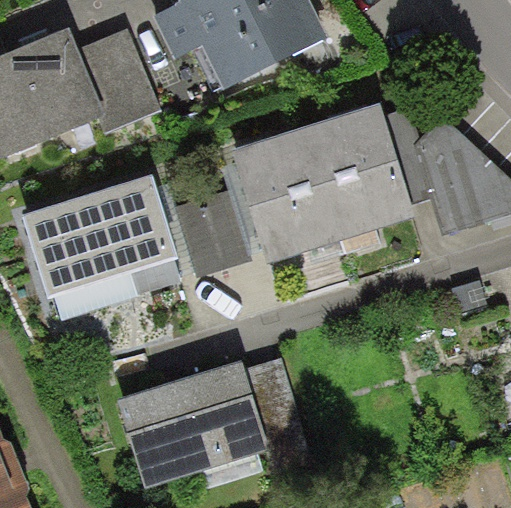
[(178,0),(180,3),(154,15),(176,58),(203,45),(224,87),(329,36),(311,0),(178,0)]
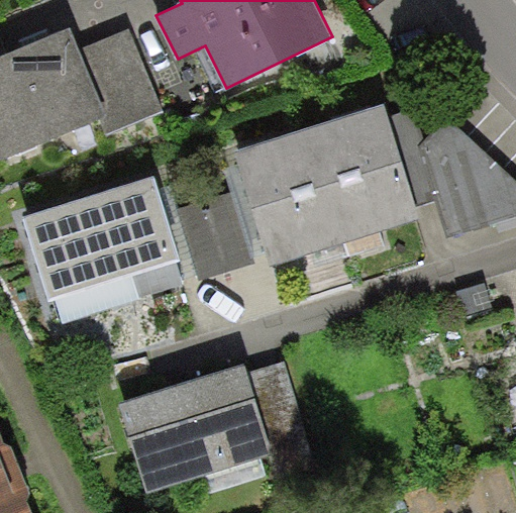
[(128,27),(79,47),(106,113),(97,117),(104,134),(163,110),(128,27)]
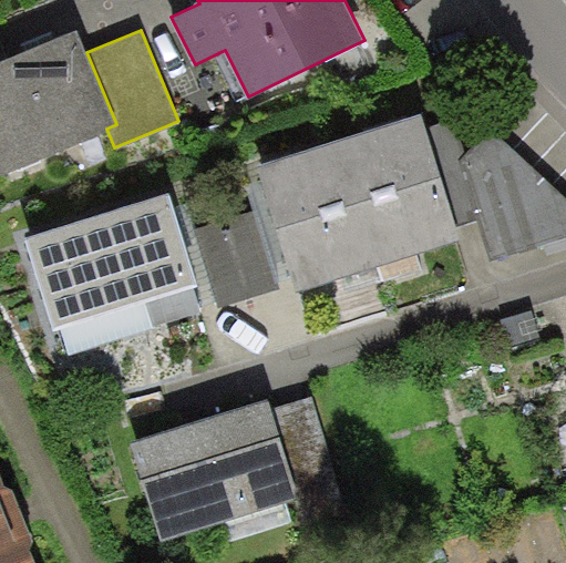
[(0,175),(106,129),(116,124),(86,52),(76,31),(0,63),(0,175)]
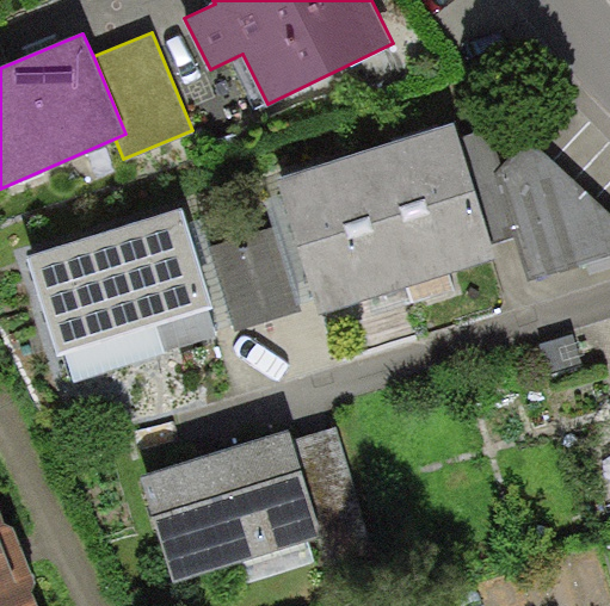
[(454,122),(365,149),(408,286),(495,259),(454,122)]
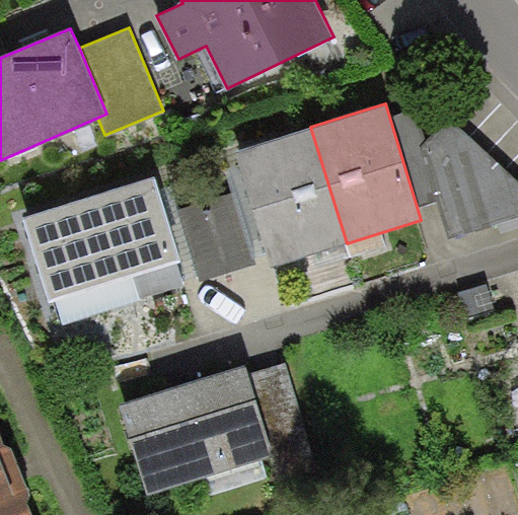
[(271,267),(347,243),(310,127),(234,150),(271,267)]
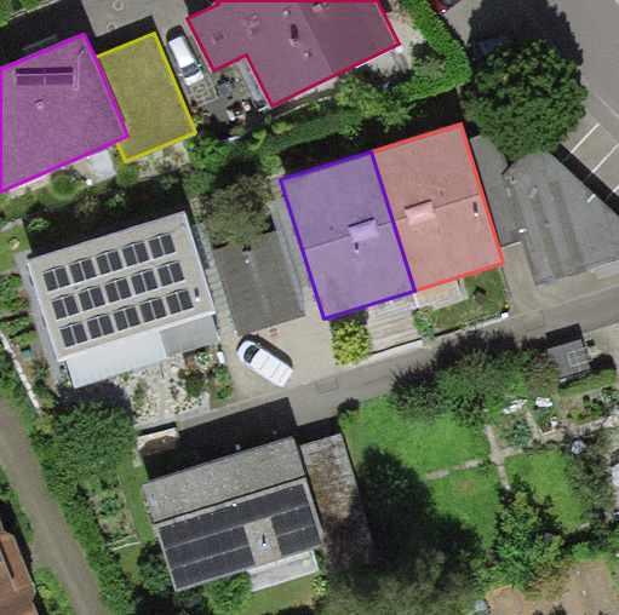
[(618,256),(618,213),(549,153),(503,171),(539,282),(618,256)]
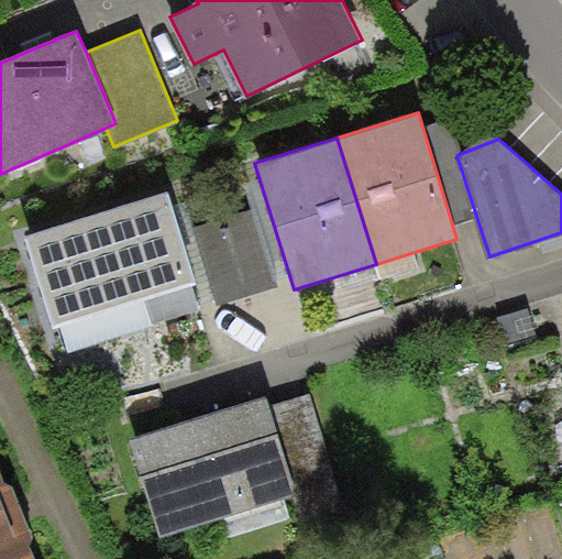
[(167,190),(23,237),(54,331),(197,285),(167,190)]
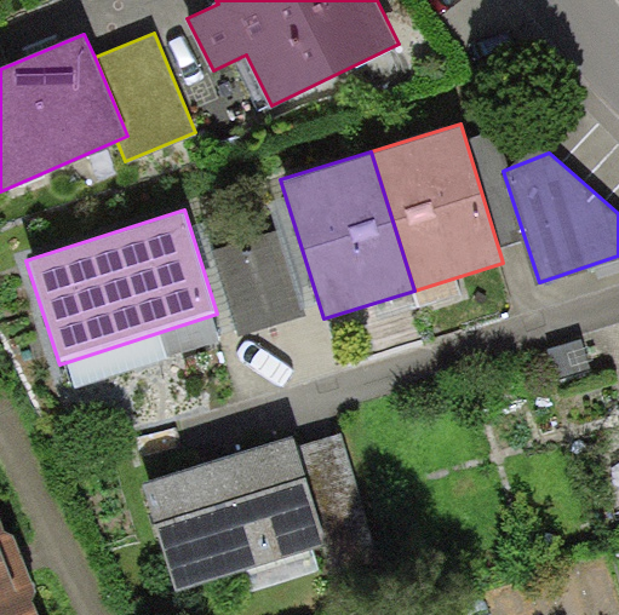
[(303,314),(278,229),(212,248),(238,333),(303,314)]
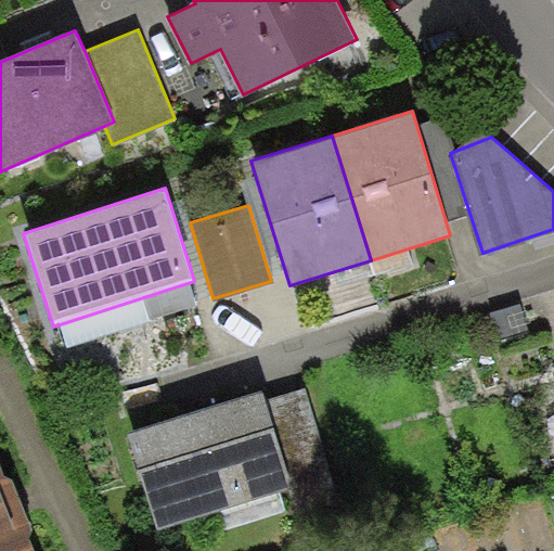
[(261,391),(126,434),(156,529),(292,486),(261,391)]
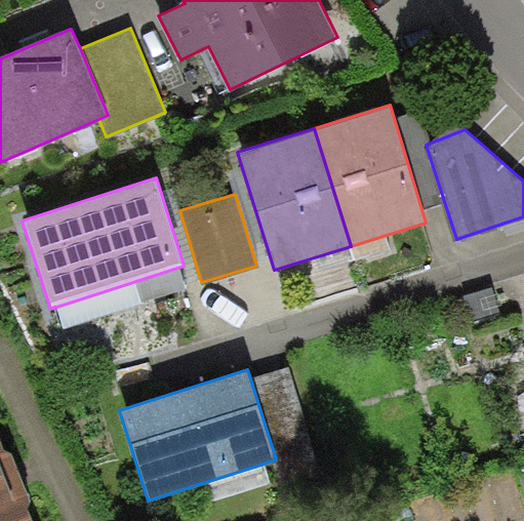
[(31,520),(0,441),(0,520),(31,520)]
